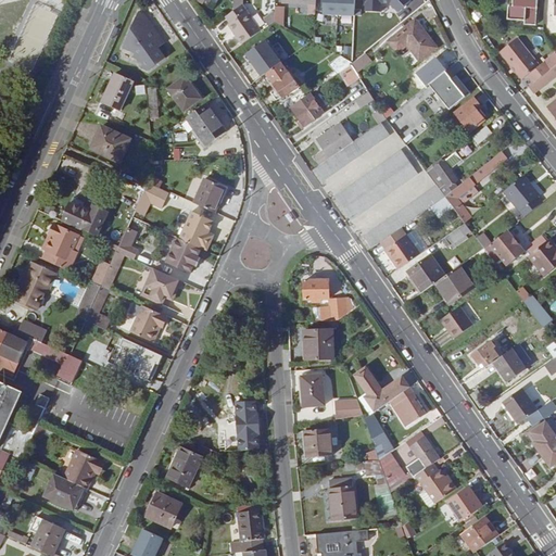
[(235,0),(235,11),(243,5),(244,4),(243,0),(235,0)]
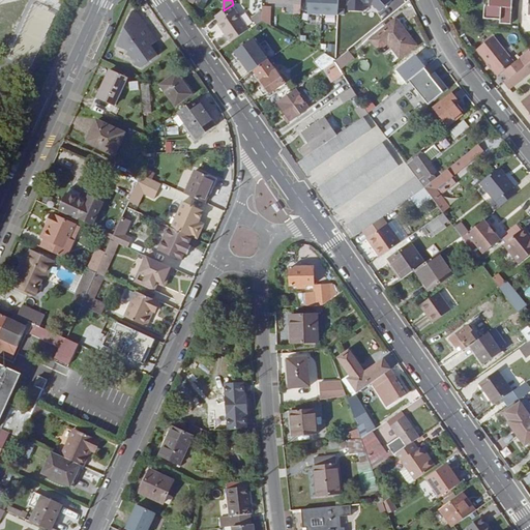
[(337,15),(337,0),(307,0),(307,13),(337,15)]
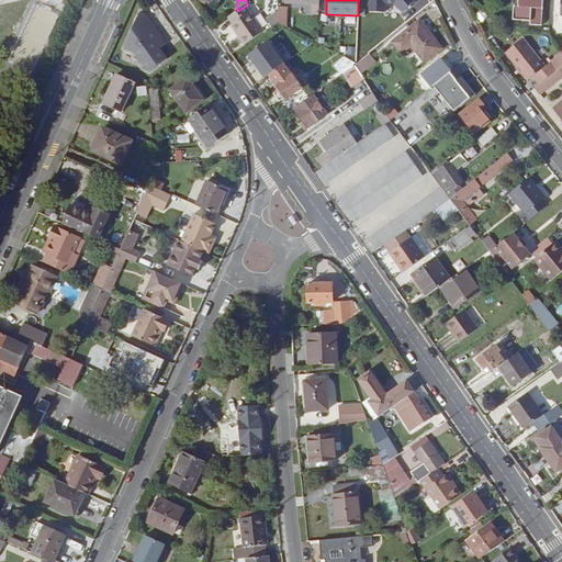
[(369,0),(369,11),(386,11),(386,7),(408,7),(408,0),(369,0)]
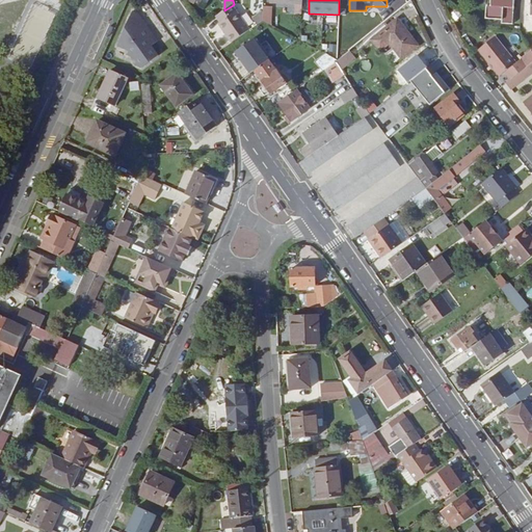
[(491,0),(493,5),(488,5),(487,19),(504,19),(504,23),(514,23),(514,0),(491,0)]
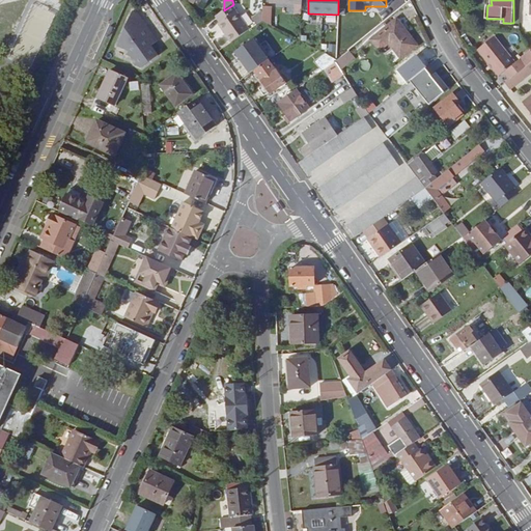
[(232,5),(224,10),(217,16),(221,22),(220,23),(232,42),(250,30),(232,5)]
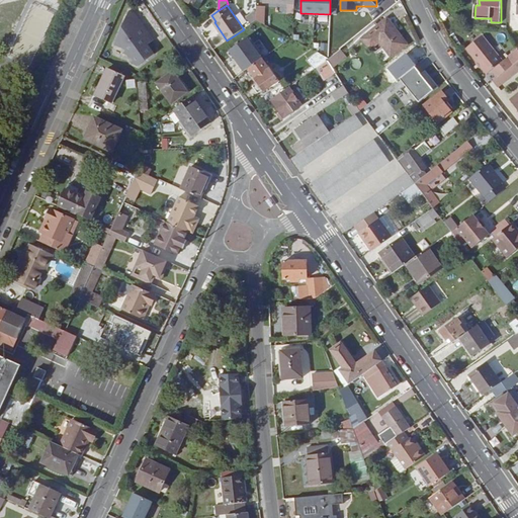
[(264,21),(264,5),(255,5),(255,12),(245,12),(245,21),(264,21)]
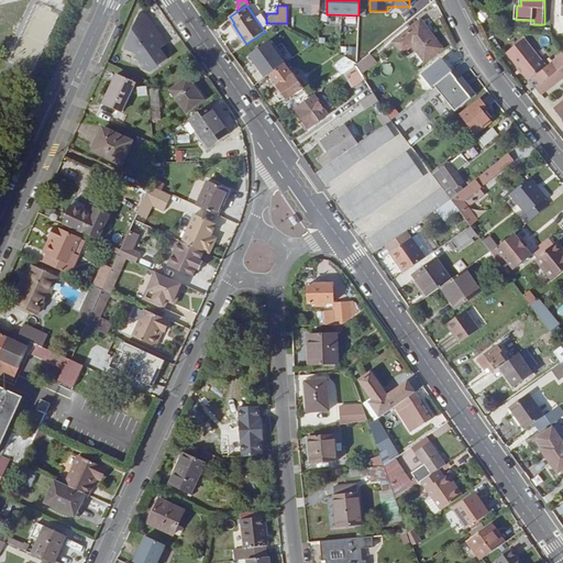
[(142,11),(125,47),(138,54),(135,57),(143,61),(145,65),(143,68),(151,72),(168,58),(162,48),(166,44),(161,36),(162,35),(146,13),(142,11)]
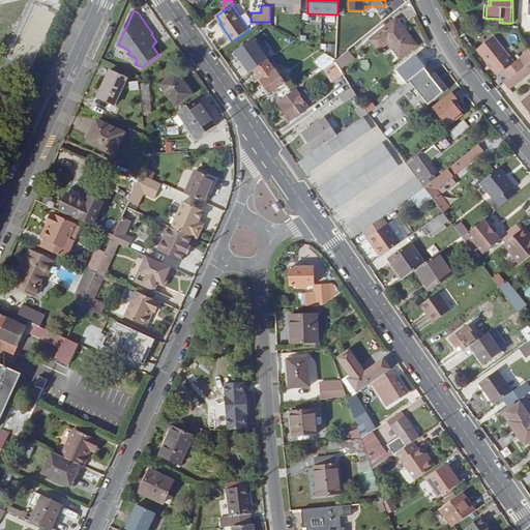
[(380,51),(389,43),(401,58),(417,46),(396,20),(372,39),(380,51)]
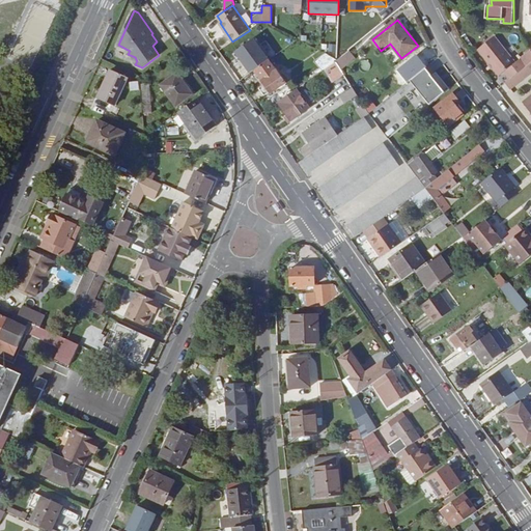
[(479,50),(500,76),(505,72),(511,80),(513,78),(527,66),(530,63),(530,50),(515,63),(495,36),(479,50)]
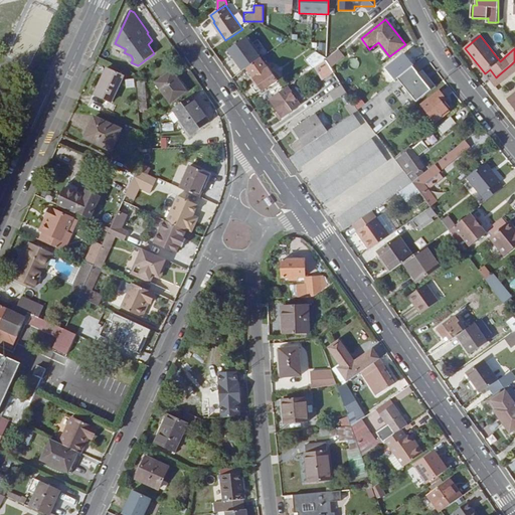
[(227,51),(241,70),(260,57),(245,37),(227,51)]
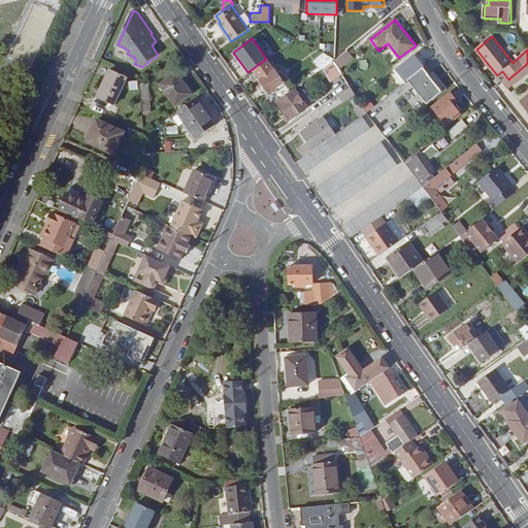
[(334,61),(339,68),(353,58),(348,51),(334,61)]
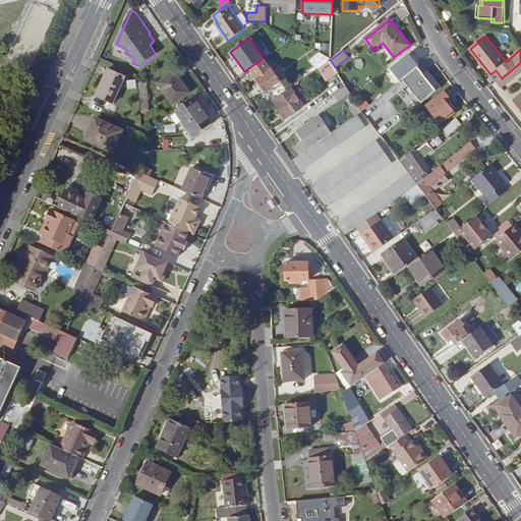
[(408,53),(390,68),(399,80),(417,65),(408,53)]
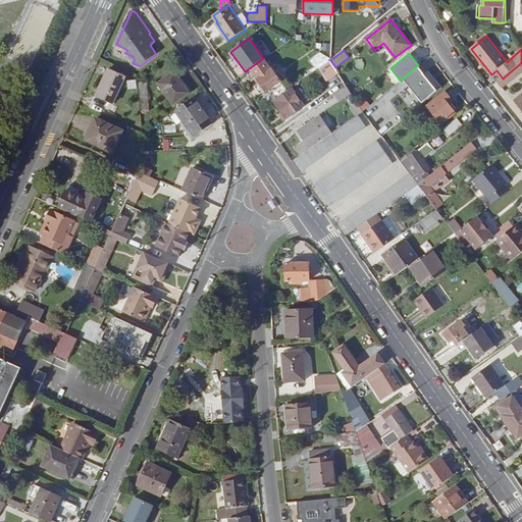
[(281,82),(280,81),(285,76),(278,66),(272,70),(264,59),(250,69),(261,85),(266,91),(267,92),(281,82)]
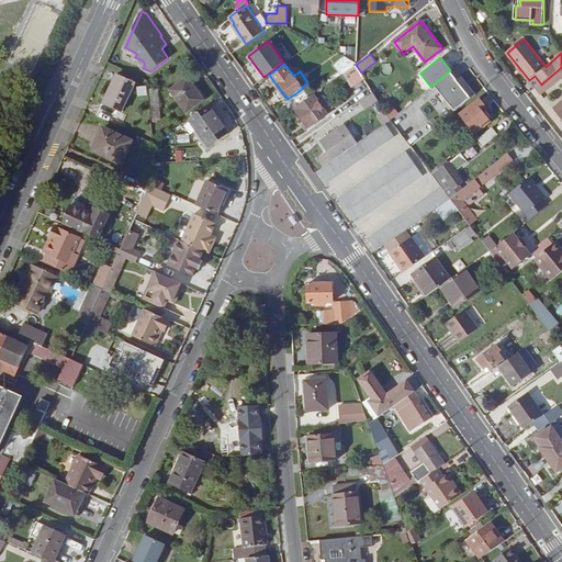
[(351,86),(364,77),(363,76),(361,72),(356,65),(344,74),(351,86)]
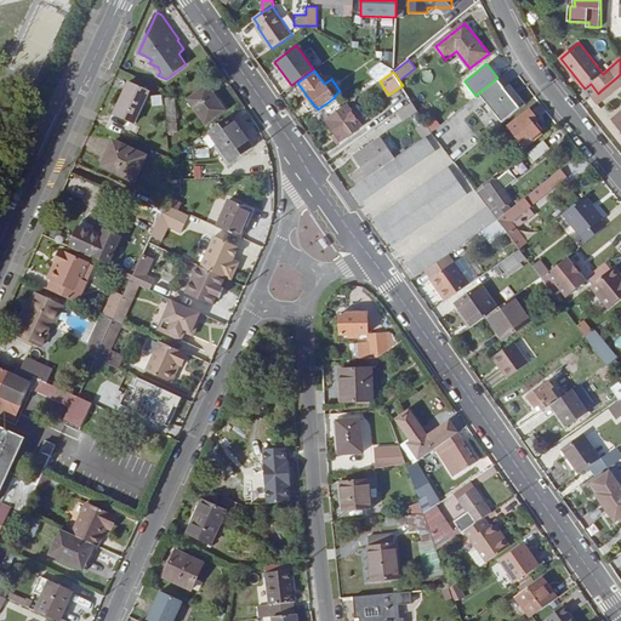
[(598,93),(593,97),(599,104),(620,86),(620,74),(616,78),(600,91),(598,93)]
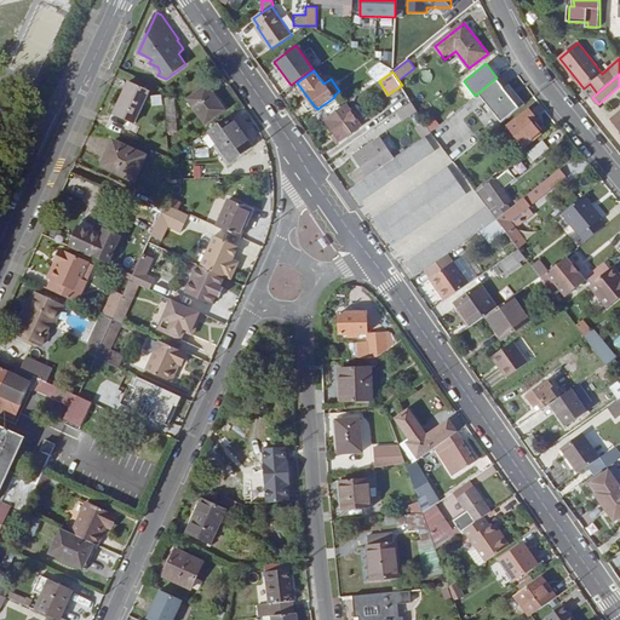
[(498,80),(480,93),(503,122),(527,104),(517,93),(512,97),(498,80)]
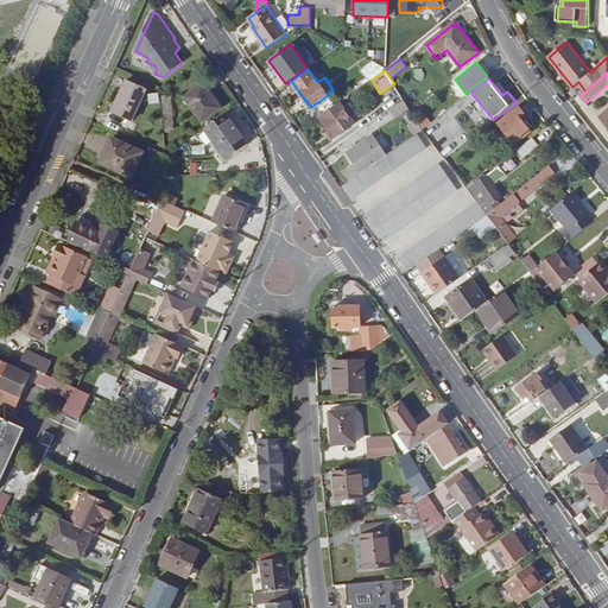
[(147,89),(127,81),(113,113),(132,121),(147,89)]
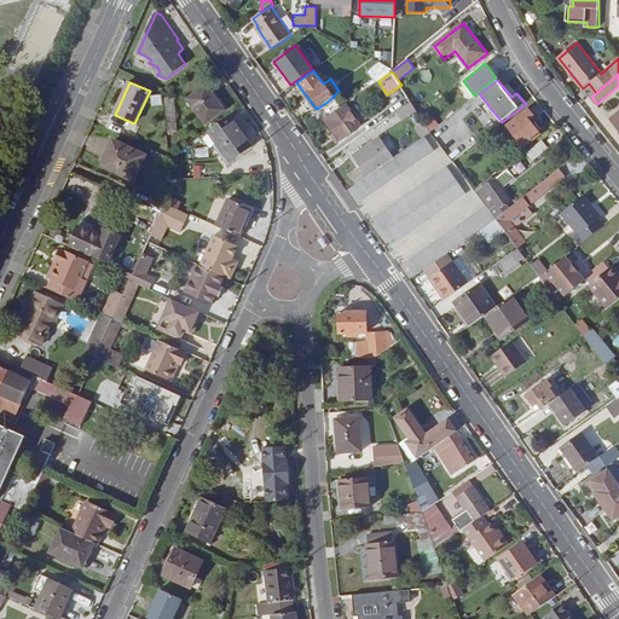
[(189,100),(206,123),(226,110),(208,86),(189,100)]
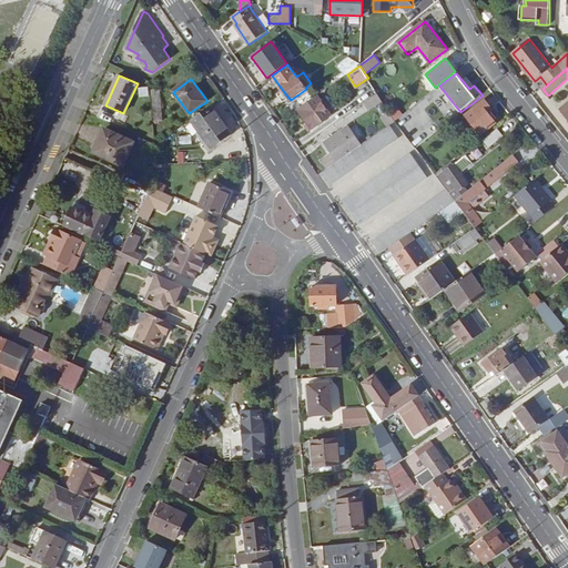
[(150,95),(149,88),(140,89),(141,97),(150,95)]
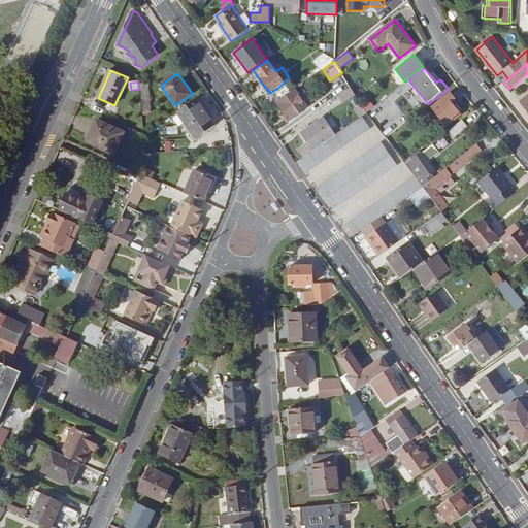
[(144,113),(152,112),(150,85),(142,85),(144,113)]
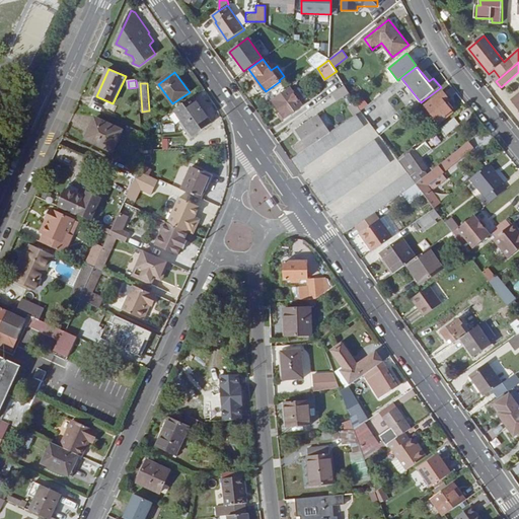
[(261,93),(265,90),(260,84),(255,87),(261,93)]
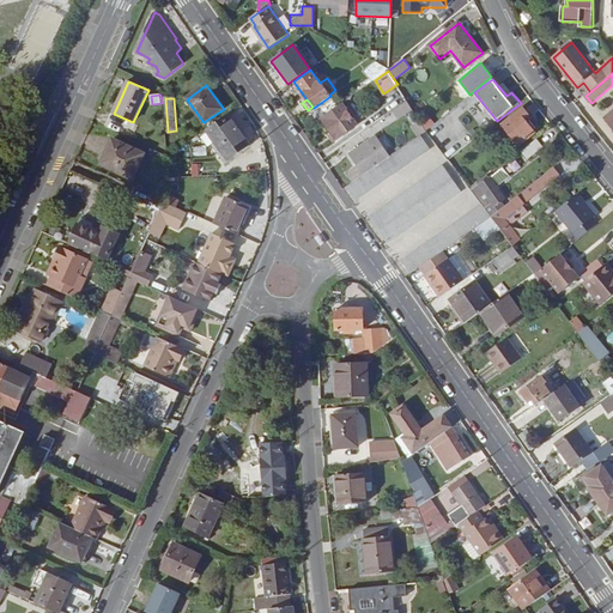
[(401,119),(413,109),(408,101),(395,110),(401,119)]
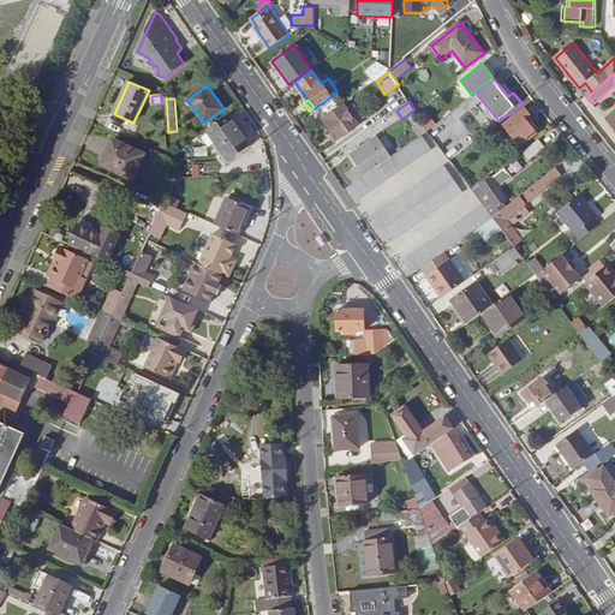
[(359,125),(344,103),(322,119),(338,141),(359,125)]
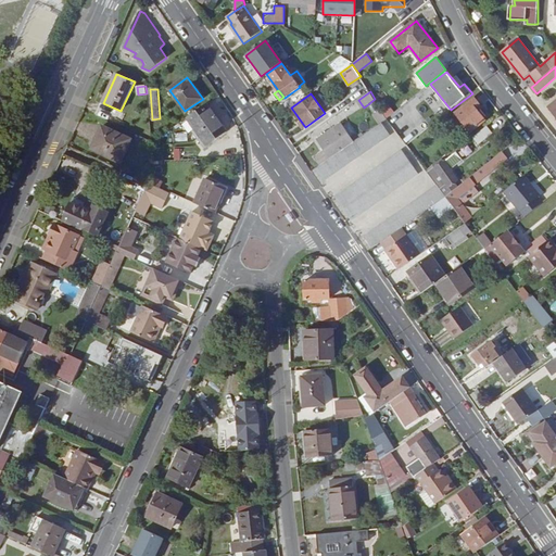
[(482,108),(475,98),(456,113),(472,134),(487,122),(478,111),(482,108)]
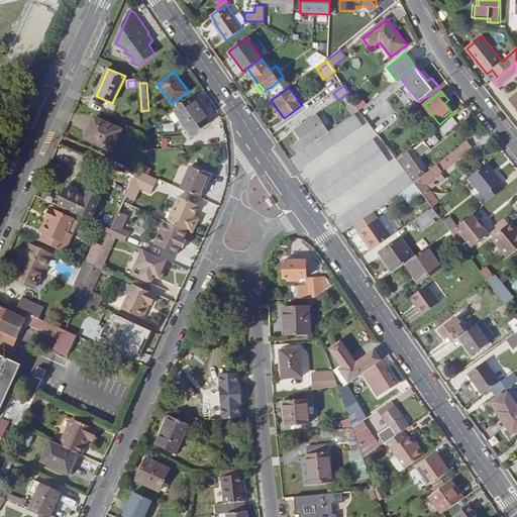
[(212,123),(193,97),(175,109),(194,136),(212,123)]
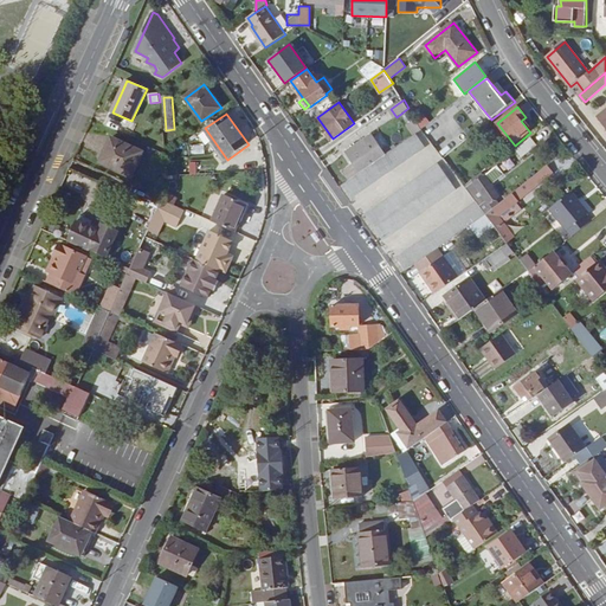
[(379,115),(371,124),(376,130),(385,121),(379,115)]
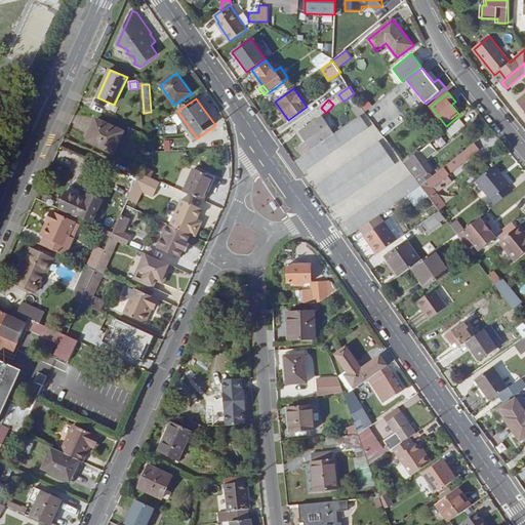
[(367,102),(362,106),(366,112),(371,108),(367,102)]
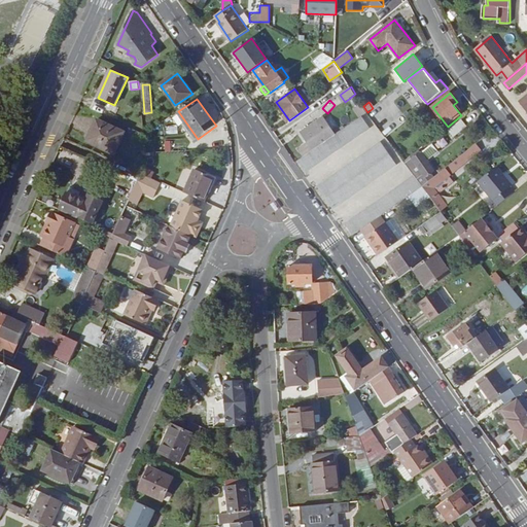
[(362,115),(367,112),(363,106),(361,103),(354,109),(360,117),(362,115)]
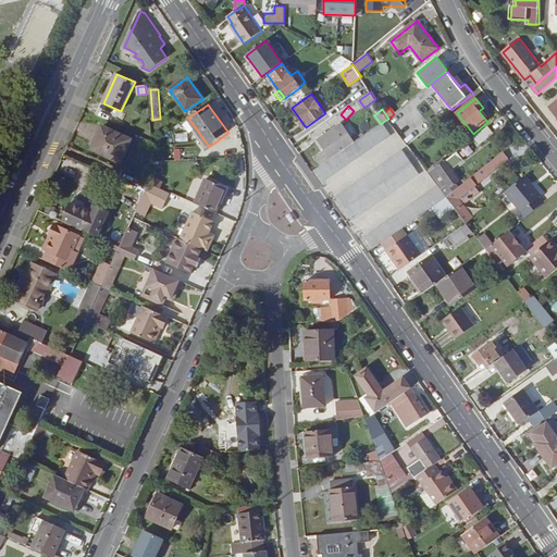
[(356,141),(346,149),(322,165),(316,170),(324,182),(392,135),(383,122),(356,141)]
